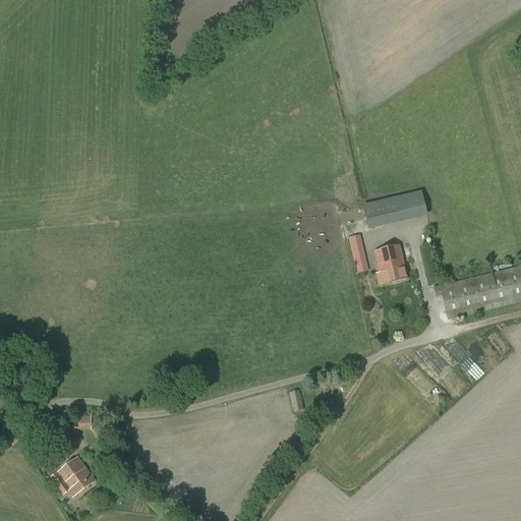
[(420,191),(361,205),(366,229),(426,215),(420,191)]
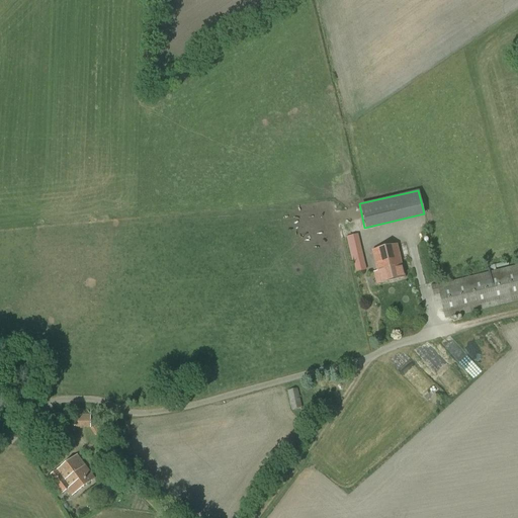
[(357,235),(347,238),(352,262),(354,262),(356,272),(365,270),(357,235)]
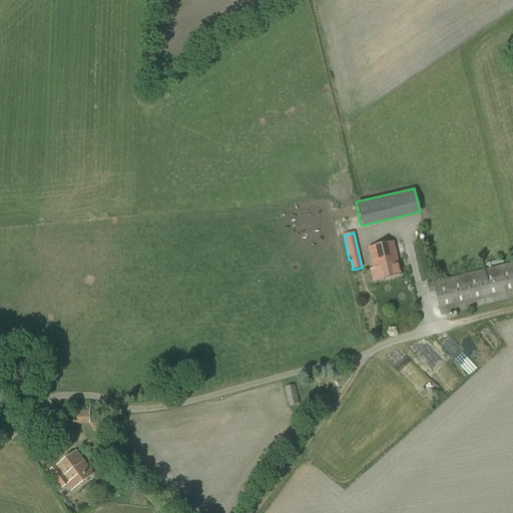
[(369,271),(372,283),(401,276),(393,242),(368,248),(373,270),(369,271)]
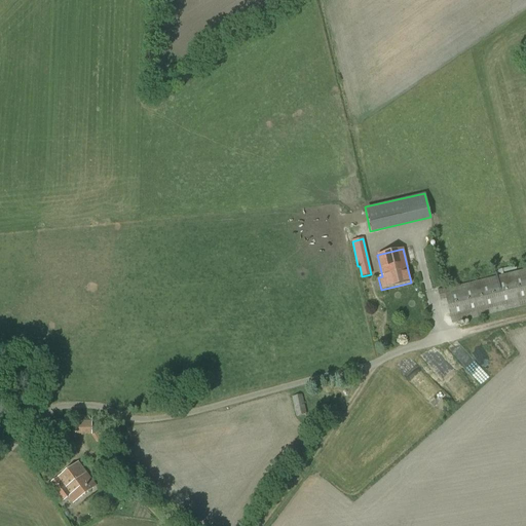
[(525,269),(438,292),(440,302),(446,300),(451,325),(525,306),(525,269)]
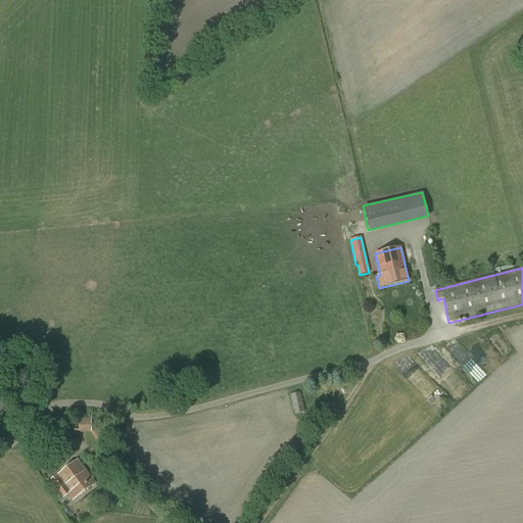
[(290,394),(294,415),(304,413),(300,393),(297,393),(290,394)]
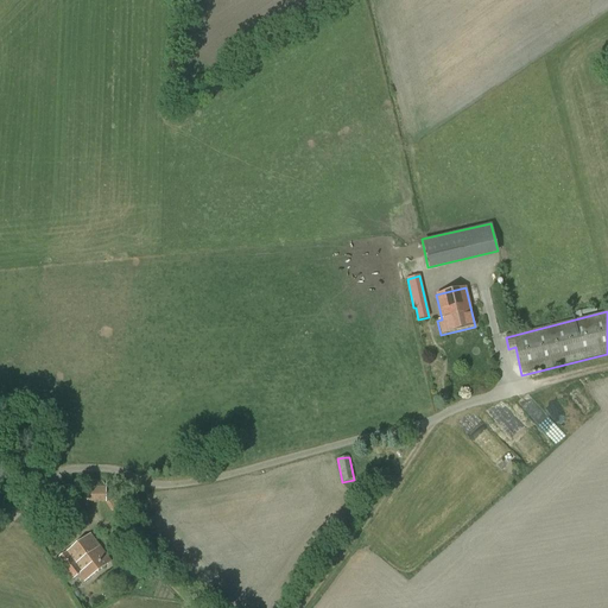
[(182,460),(182,472),(196,470),(196,458),(182,460)]
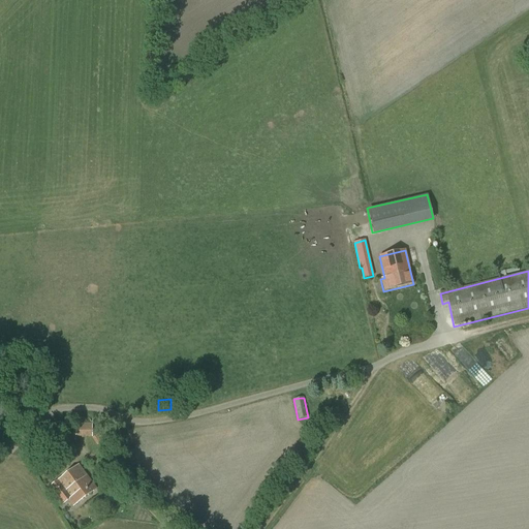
[(75,424),(75,436),(92,436),(94,436),(100,446),(106,441),(96,427),(92,429),(92,424),(75,424)]
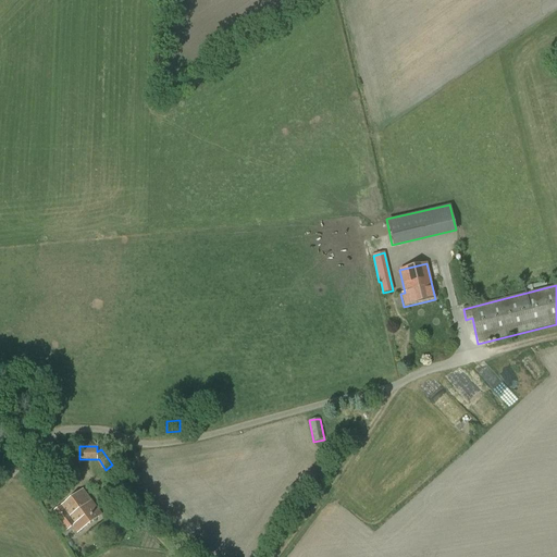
[(52,514),(66,532),(73,528),(77,534),(101,516),(83,491),(52,514)]
